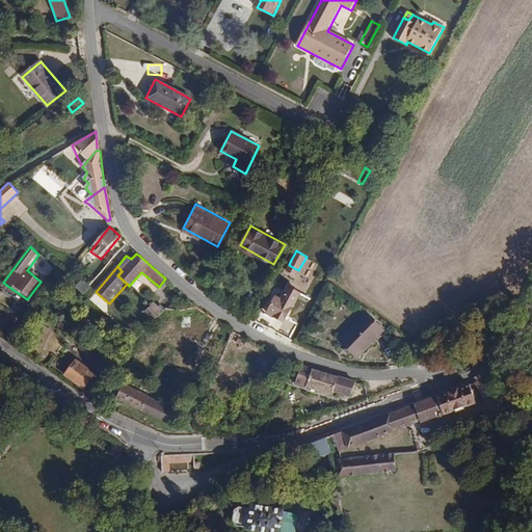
[(285,316),(297,295),(289,291),(281,286),(269,308),(285,316)]
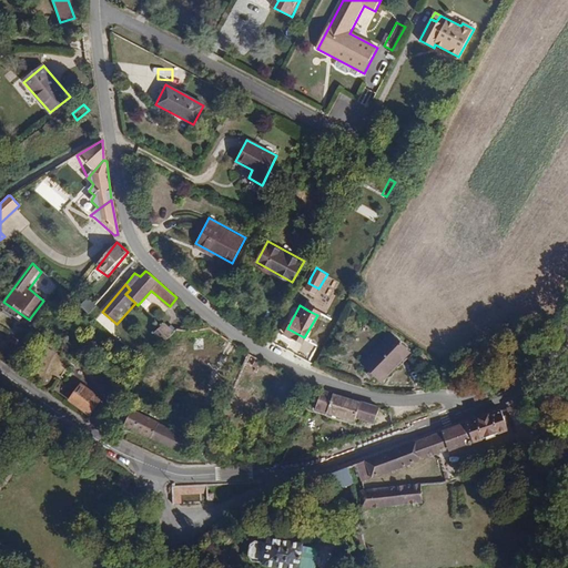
[(317,315),(320,310),(311,305),(308,311),(317,315)]
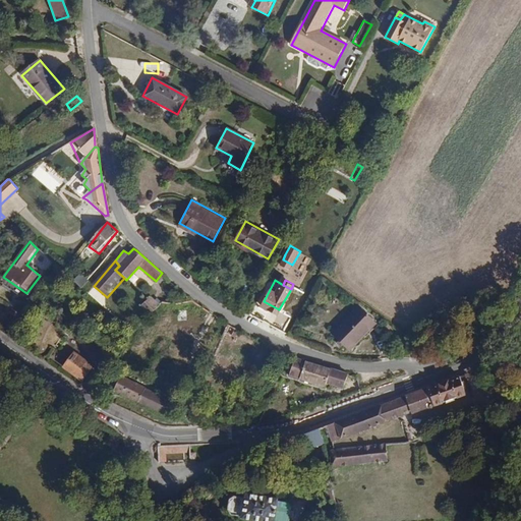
[(162,307),(164,305),(154,296),(142,308),(152,316),(162,307)]
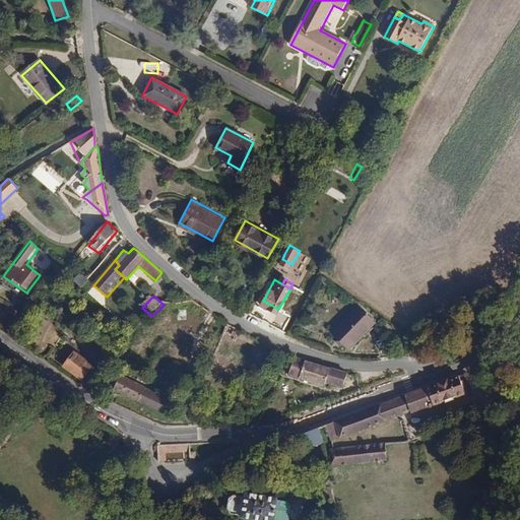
[(349,347),(374,324),(358,307),(333,329),(338,336),(336,338),(340,343),(343,341),(349,347)]
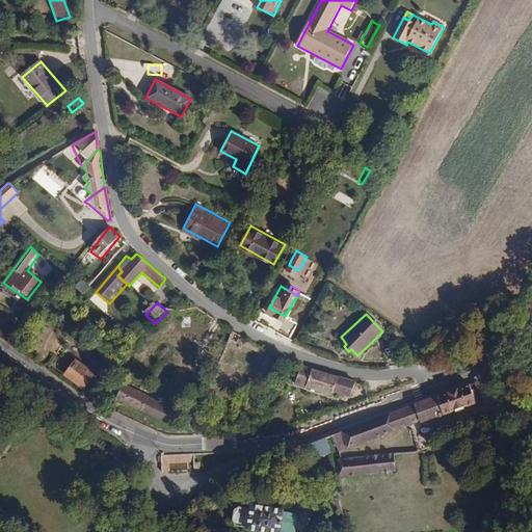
[(183,329),(193,329),(192,319),(182,320),(183,329)]
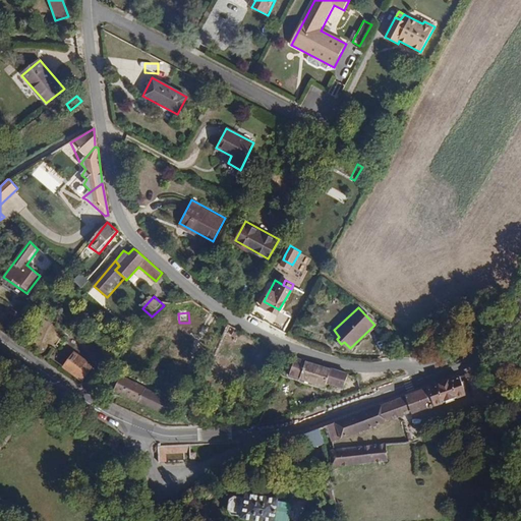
[(73,352),(63,367),(82,381),(93,365),(73,352)]
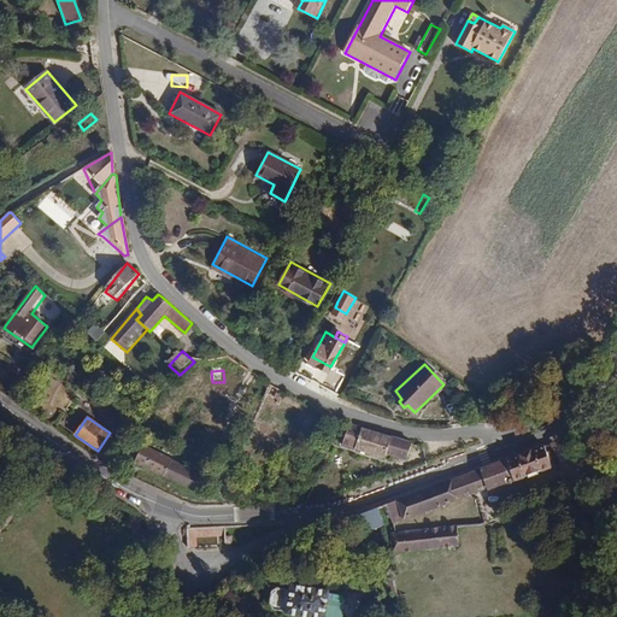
[(412,444),(374,428),(352,418),(342,440),(371,451),(383,456),(386,451),(405,458),(412,444)]
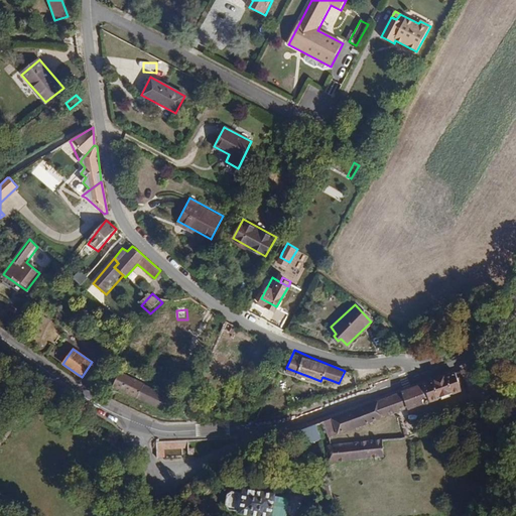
[(149,371),(154,374),(161,359),(156,357),(149,371)]
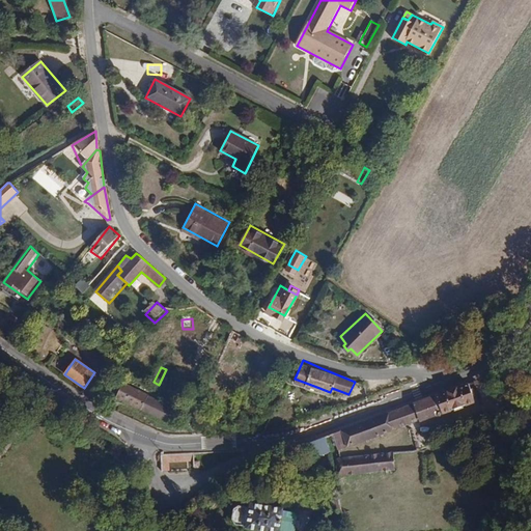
[(441,415),(475,401),(469,384),(413,404),(419,420),(441,413),(441,415)]
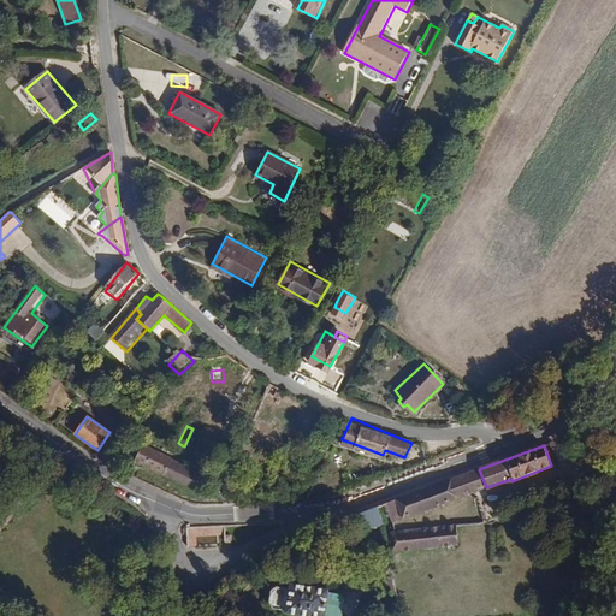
[(202,474),(143,446),(136,463),(195,491),(202,474)]
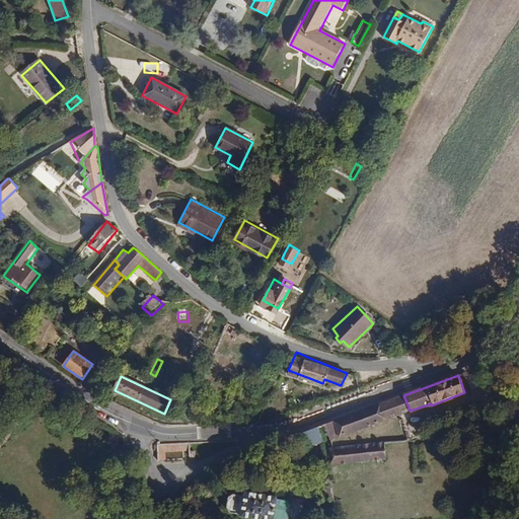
[(410,411),(403,395),(396,397),(393,399),(399,415),(410,411)]
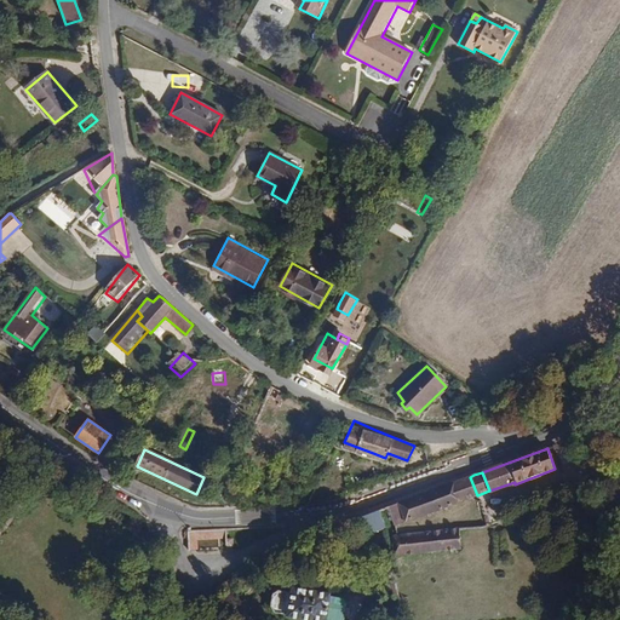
[(477,495),(470,477),(459,481),(466,499),(477,495)]
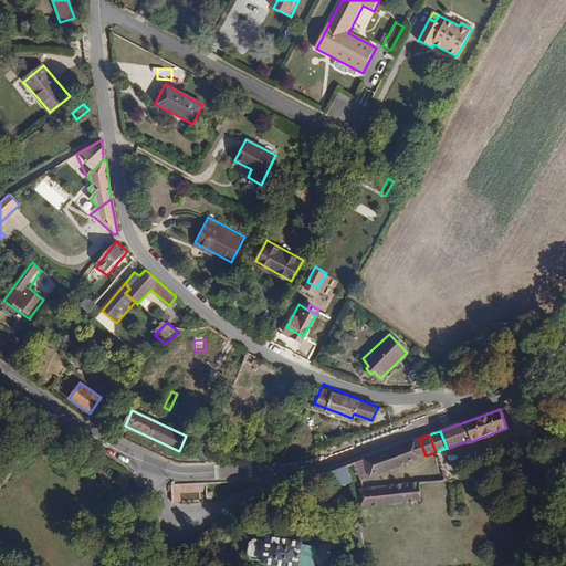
[(370,475),(426,456),(419,439),(388,450),(364,460),(369,474),(370,475)]
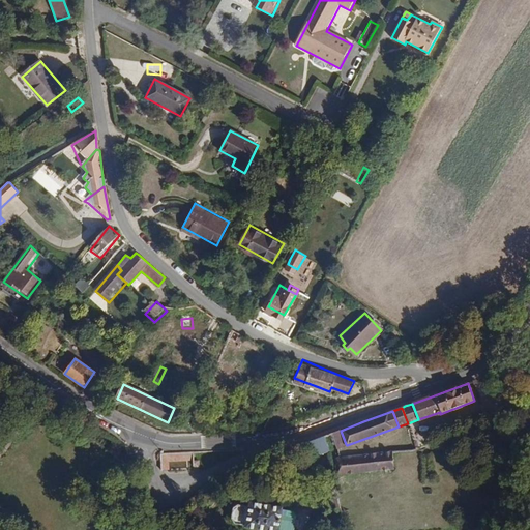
[(346,444),(341,431),(332,434),(337,447),(346,444)]
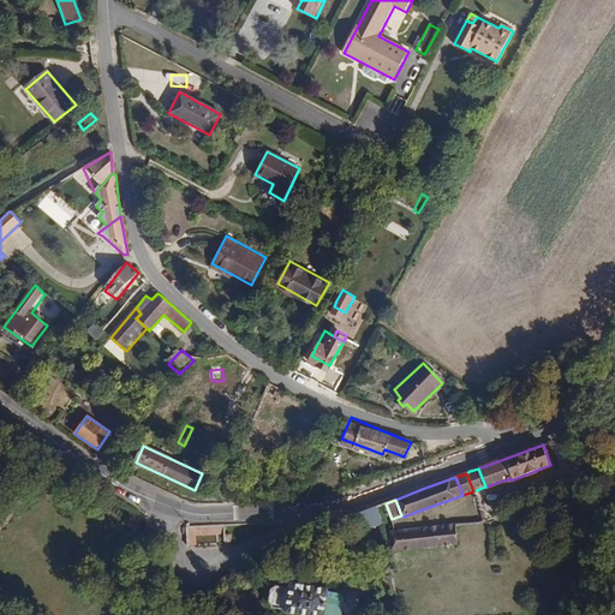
[(392,519),(386,503),(375,507),(381,523),(392,519)]
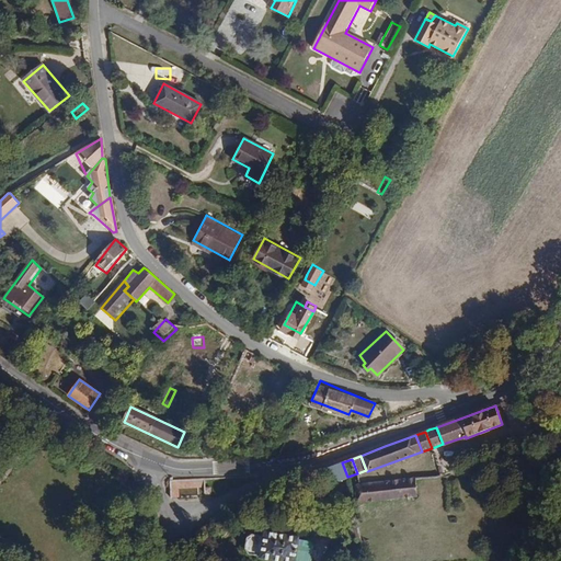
[(347,477),(342,462),(329,468),(323,470),(329,483),(347,477)]
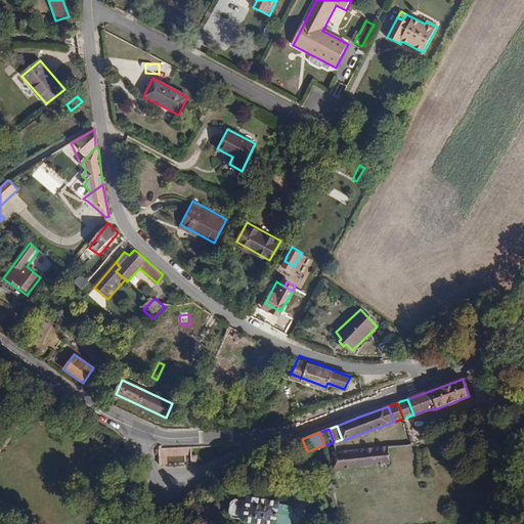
[(413,454),(412,444),(410,444),(388,447),(389,457),(413,454)]
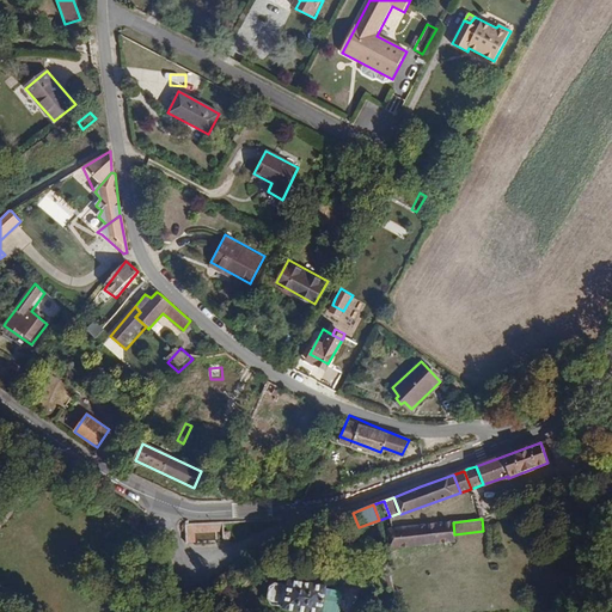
[(224,528),(224,521),(212,522),(185,524),(187,544),(195,543),(195,531),(224,530),(224,528)]
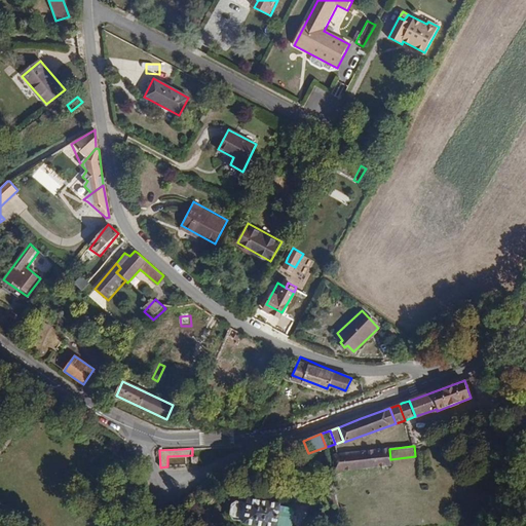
[(391,466),(389,449),(334,456),(336,473),(391,466)]
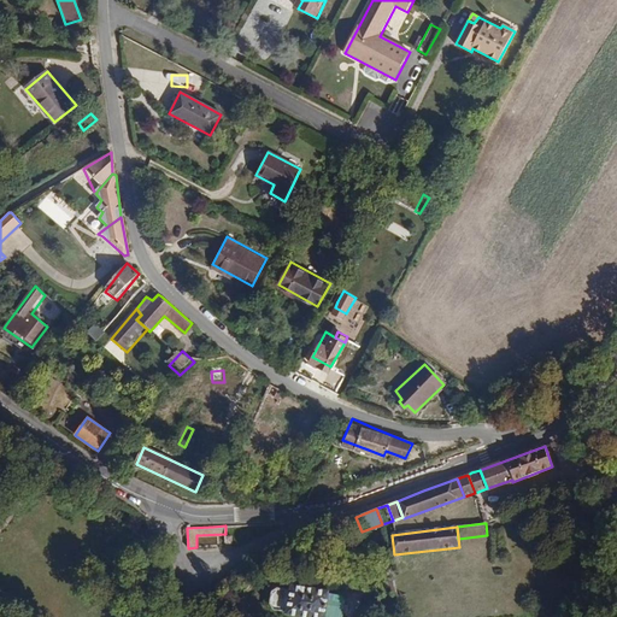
[(233,579),(252,564),(248,559),(231,573),(229,575),(233,579)]
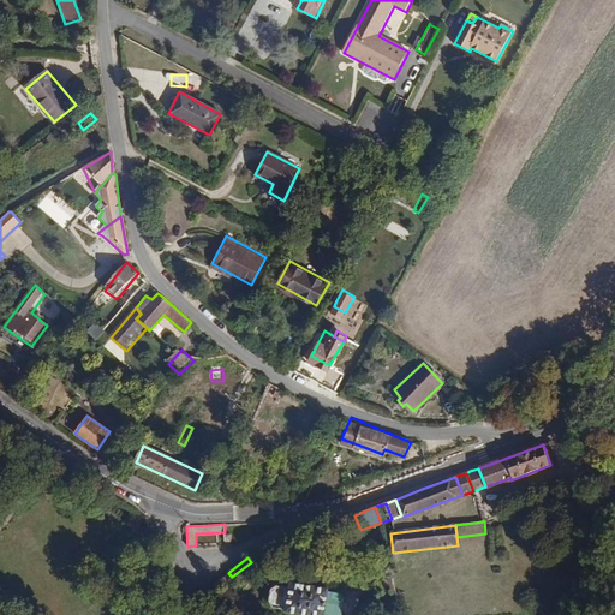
[(344,599),(340,595),(328,592),(328,589),(308,585),(291,581),(291,585),(278,583),(272,586),(268,602),(273,607),(285,609),(285,611),(302,614),(340,614),(341,614),(344,599)]
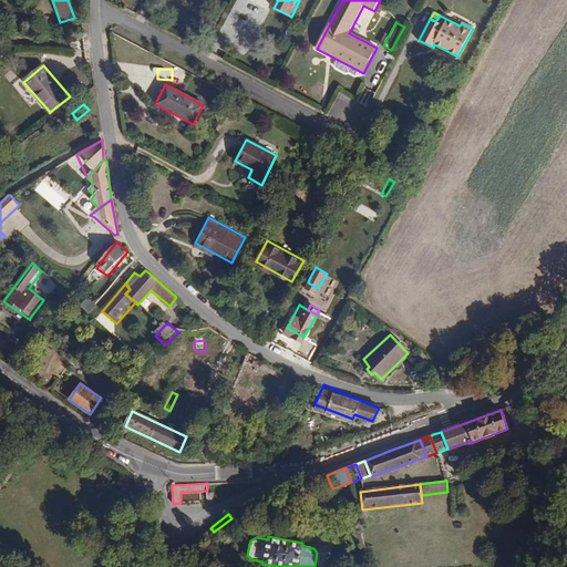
[(375,566),(372,546),(363,548),(367,566),(375,566)]
